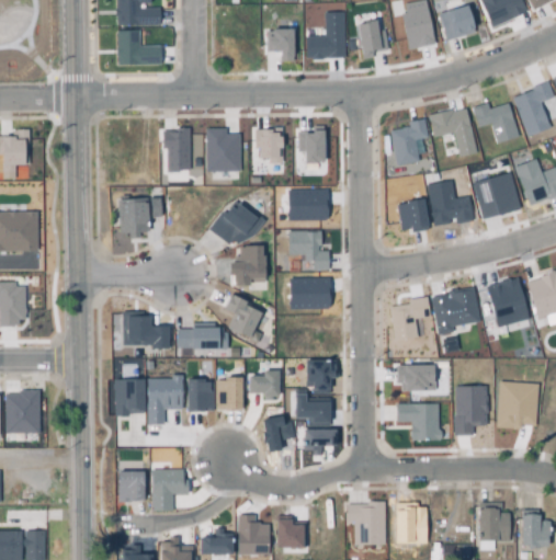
[(143,0),(143,7),(163,7),(163,22),(143,22),(122,22),(122,0),(143,0)]
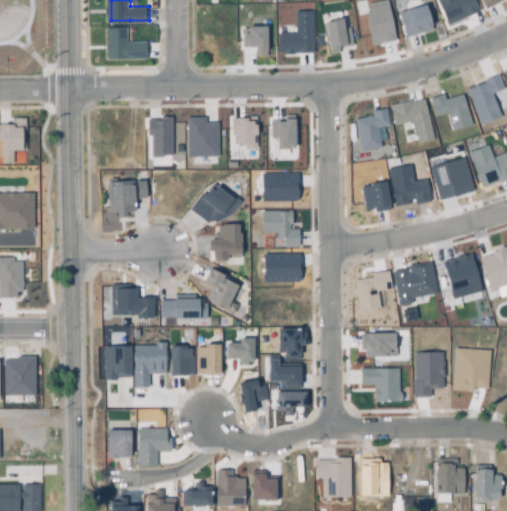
[(374,43),(368,13),(373,12),(371,4),(390,0),(398,38),(374,43)]
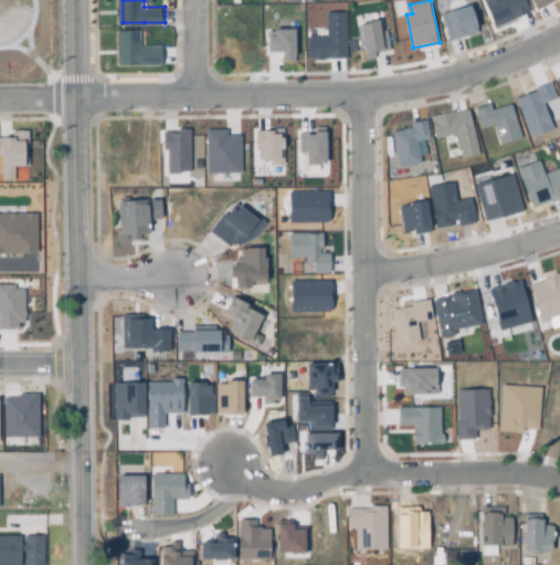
[(527,0),(531,8),(498,22),(488,0),(527,0)]
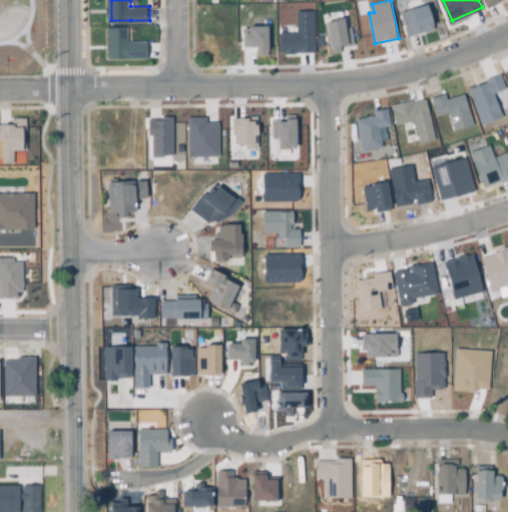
[(429,5),(436,27),(410,35),(403,13),(429,5)]
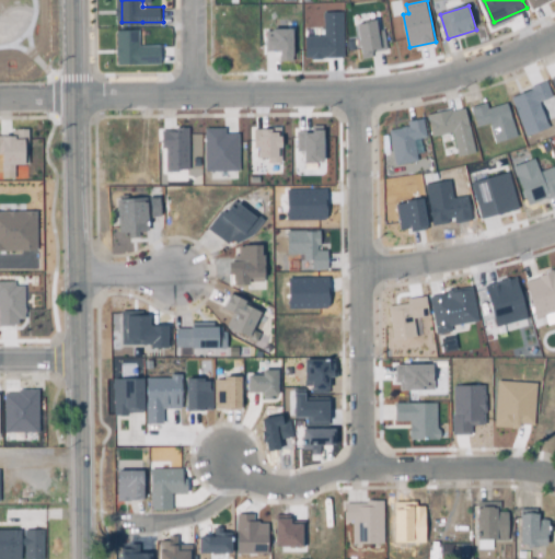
[(308,57),(308,37),(326,36),(325,12),(344,12),(345,56),(308,57)]
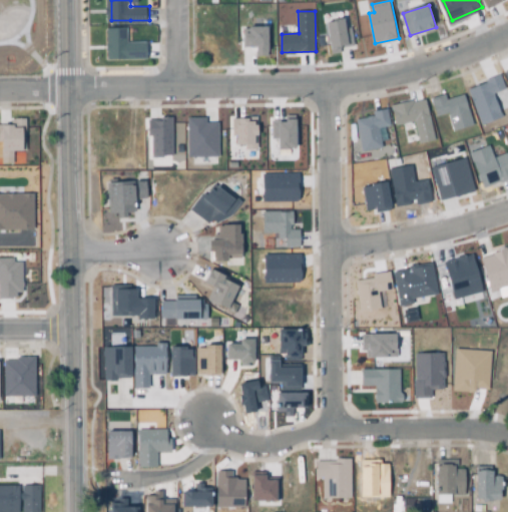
[(345,18),(347,27),(353,26),(356,43),(350,45),(334,47),(329,21),(345,18)]
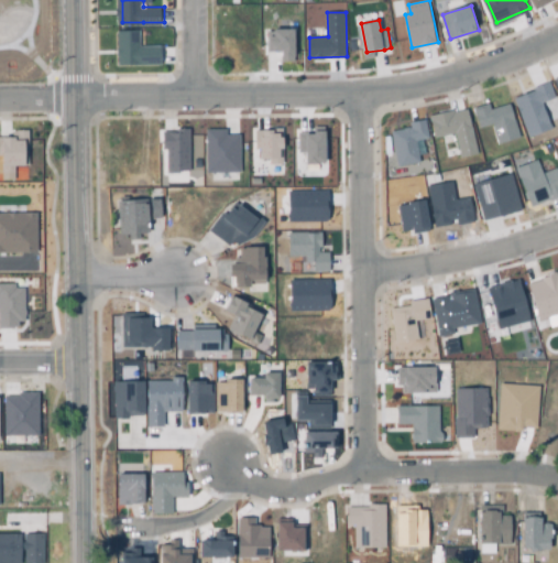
[(295,29),(296,60),(282,60),(282,50),(269,50),(269,36),(273,36),(273,29),(295,29)]
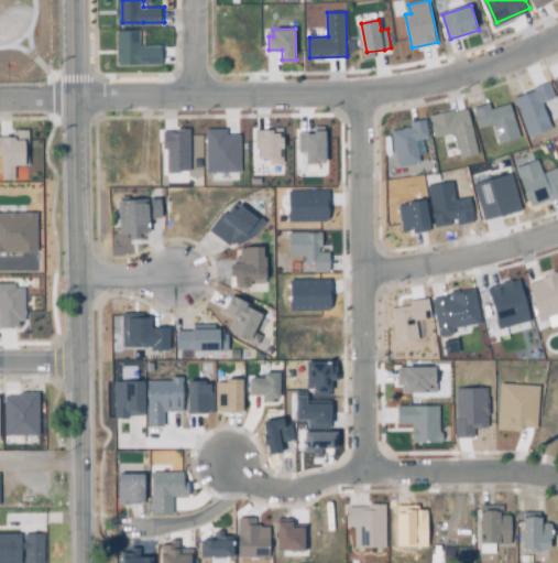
[(164,46),(164,62),(144,62),(141,62),(122,62),(122,30),(141,30),(141,46),(144,46),(164,46)]
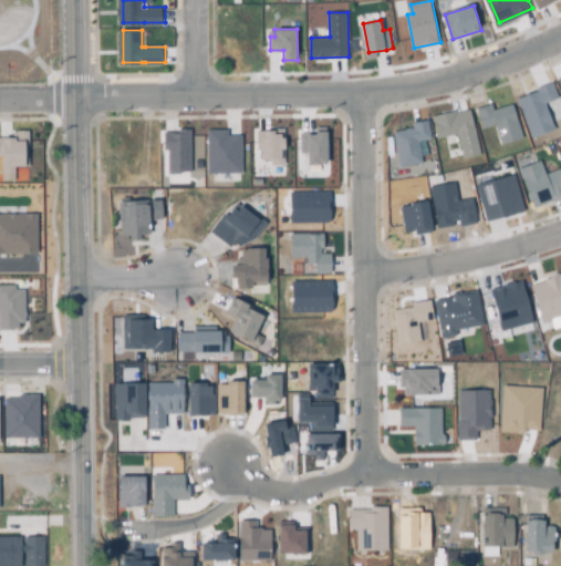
[(558,129),(536,137),(520,99),(542,90),(541,88),(554,82),(560,98),(547,103),(558,129)]
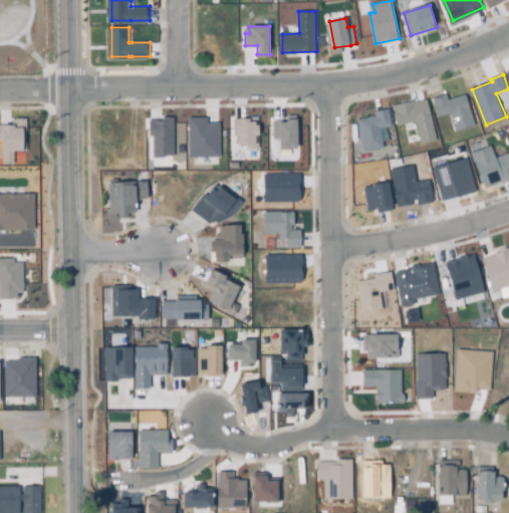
[(467,94),(475,123),(458,129),(452,109),(441,113),(437,98),(448,95),(449,99),(467,94)]
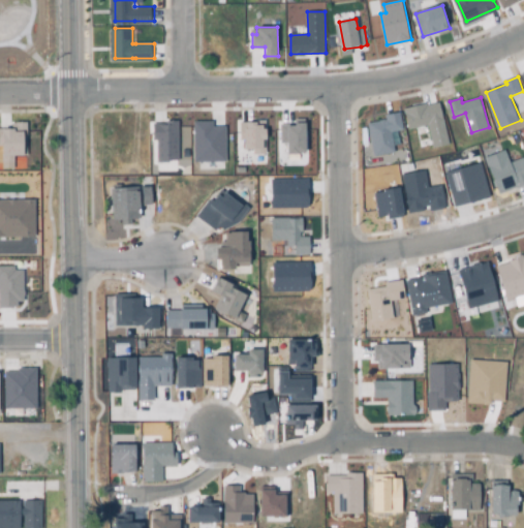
[(439,102),(450,143),(434,147),(429,124),(410,128),(405,109),(426,103),(426,105),(439,102)]
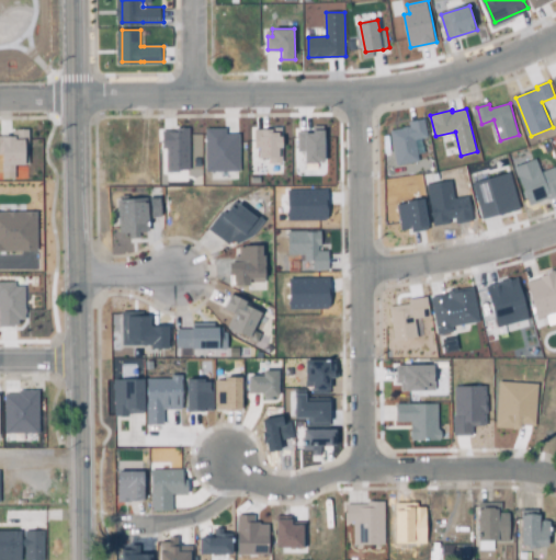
[(419,160),(398,163),(392,130),(411,126),(410,122),(424,120),(428,136),(415,138),(419,160)]
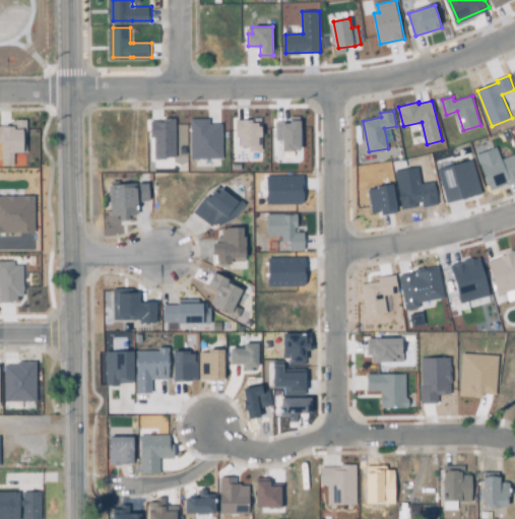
[(302,117),(302,147),(293,148),(284,148),(284,139),(277,139),(277,122),(284,122),(293,122),(293,117),(302,117)]
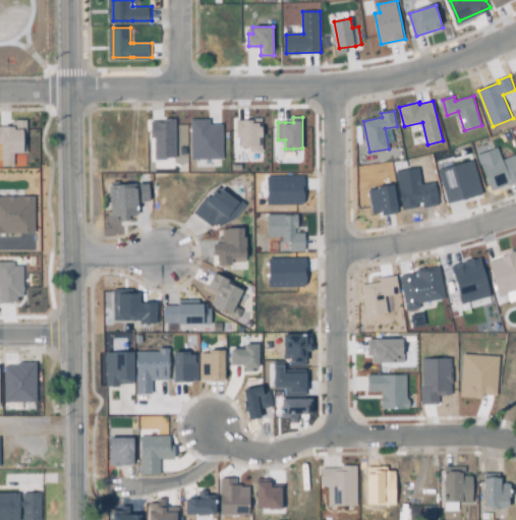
[(179,118),(179,155),(171,155),(169,155),(169,157),(160,157),(160,156),(159,135),(155,135),(155,121),(159,121),(170,121),(170,118),(179,118)]
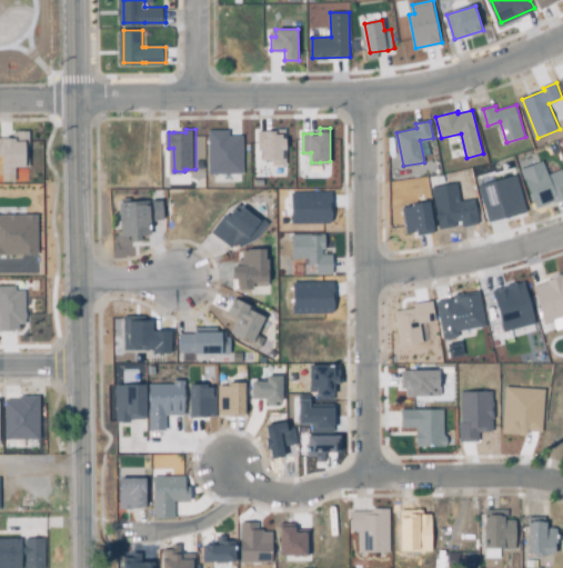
[(32,130),(33,165),(22,165),(19,165),(19,171),(8,171),(8,165),(8,153),(3,153),(3,138),(7,138),(18,137),(18,132),(22,131),(22,130),(32,130)]
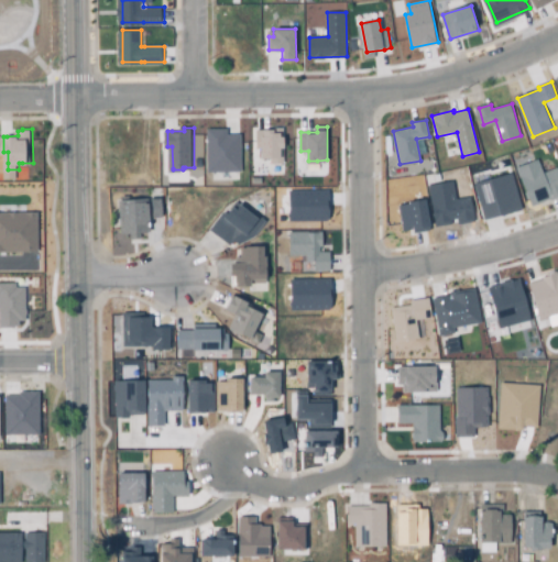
[(226,129),(226,135),(240,134),(241,171),(208,172),(207,130),(226,129)]
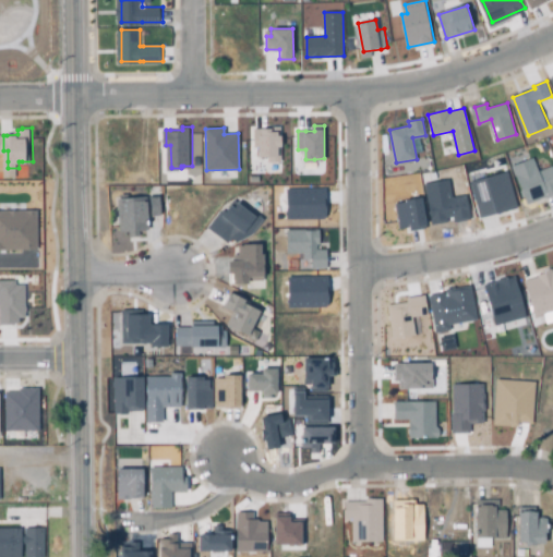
[(269,130),(269,133),(275,133),(275,137),(281,137),(283,161),(269,161),(269,156),(259,156),(259,144),(256,144),(255,130),(269,130)]
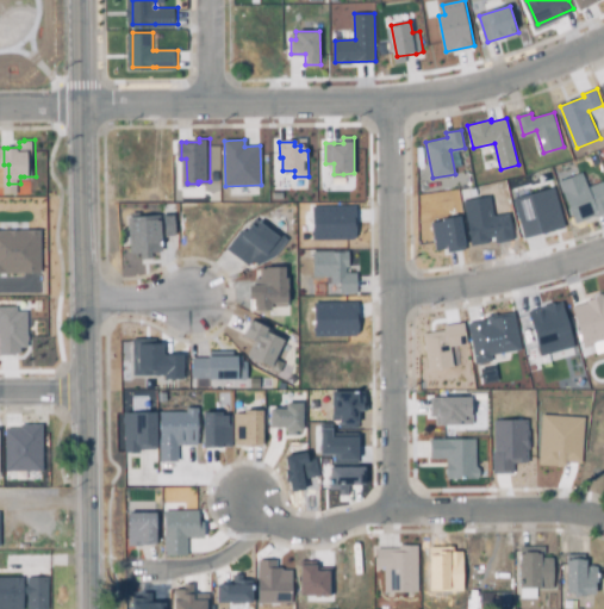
[(581,173),(587,187),(603,181),(603,211),(576,223),(560,181),(581,173)]
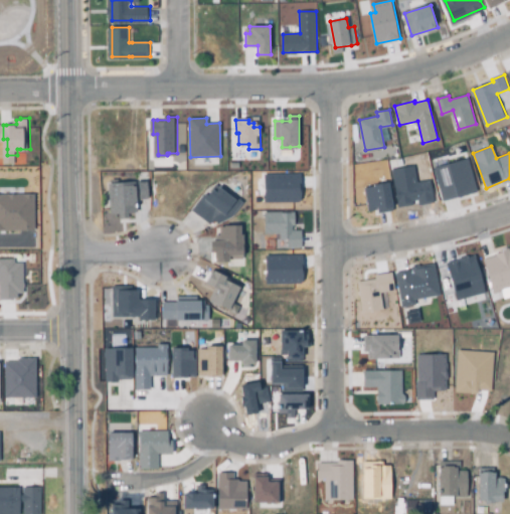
[(436,166),(468,157),(477,190),(444,199),(436,166)]
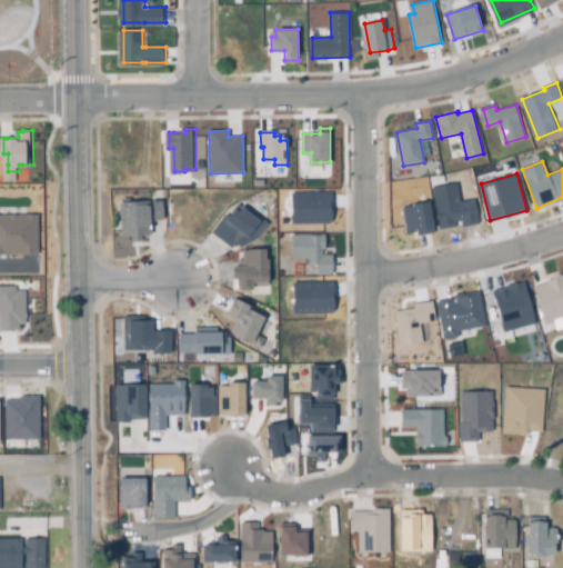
[(459,183),(462,201),(475,199),(480,221),(463,223),(462,220),(454,221),(455,225),(440,227),(434,187),(459,183)]
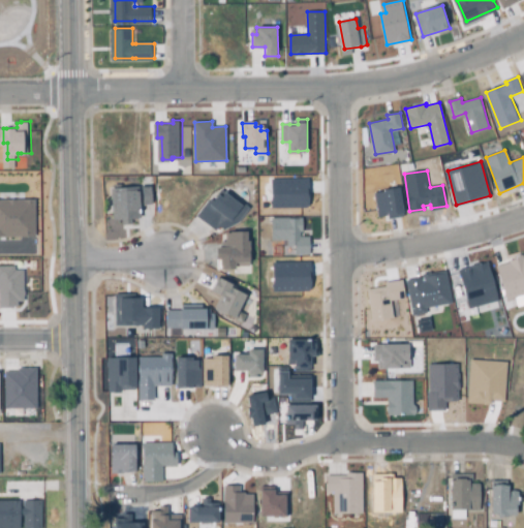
[(308,206),(273,206),(273,179),(310,179),(310,192),(308,192),(308,206)]
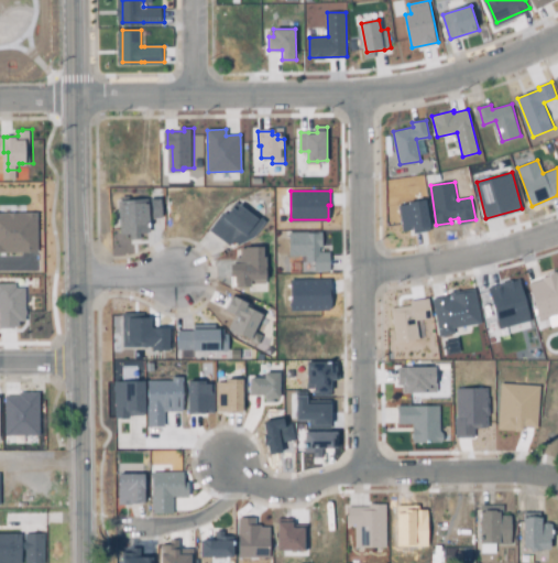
[(431,228),(414,231),(413,229),(404,230),(400,206),(408,204),(408,202),(426,198),(431,228)]
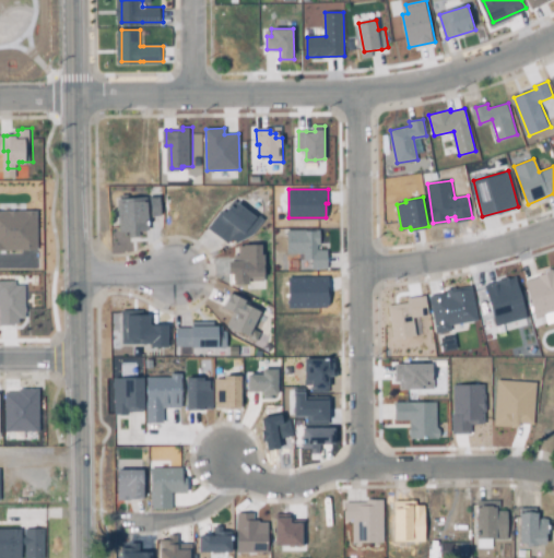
[(120,199),(146,198),(149,229),(124,232),(120,199)]
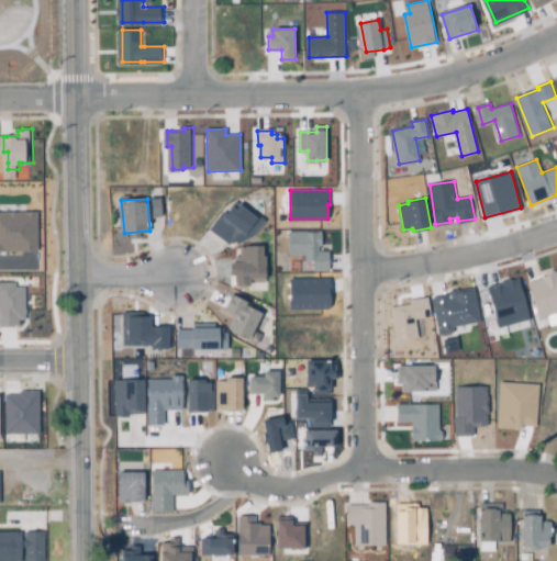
[(241,202),(265,221),(253,235),(237,243),(232,239),(230,243),(213,229),(212,228),(222,215),(224,216),(225,214),(230,209),(234,212),(241,202)]
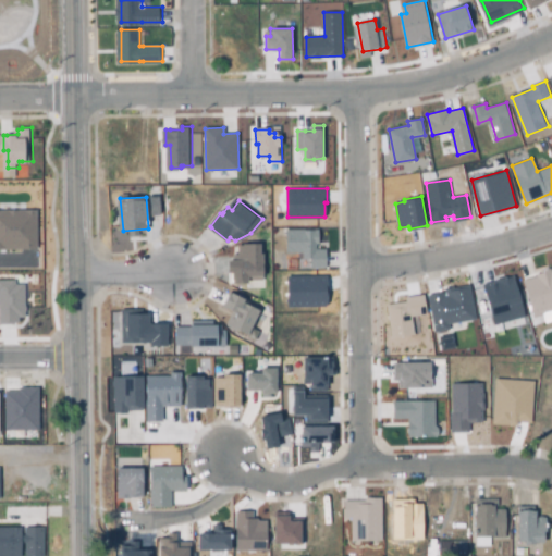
[(0,210),(37,210),(38,247),(0,247),(0,210)]
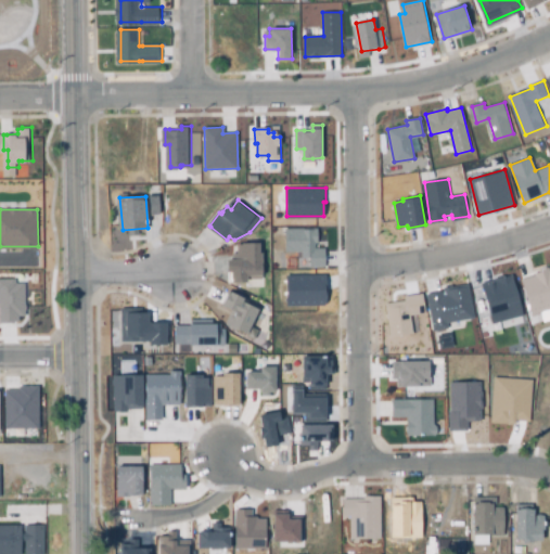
[(318,228),(319,248),(325,248),(325,257),(325,266),(310,266),(310,257),(305,257),(305,248),(286,249),(286,228),(318,228)]
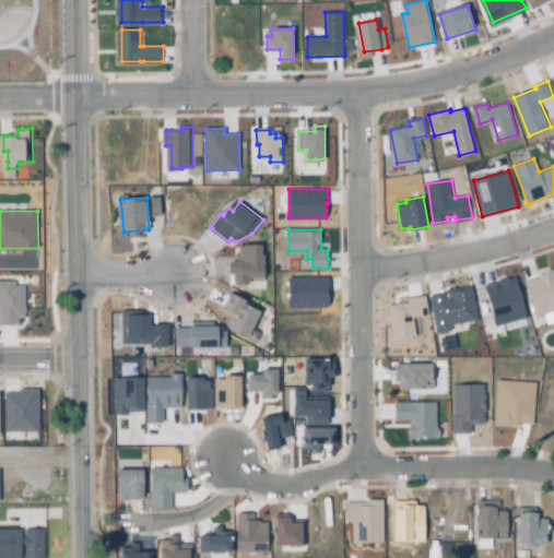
[(262,277),(247,277),(247,284),(233,284),(233,273),(228,273),(228,263),(235,263),(235,257),(245,257),(245,246),(262,246),(262,277)]
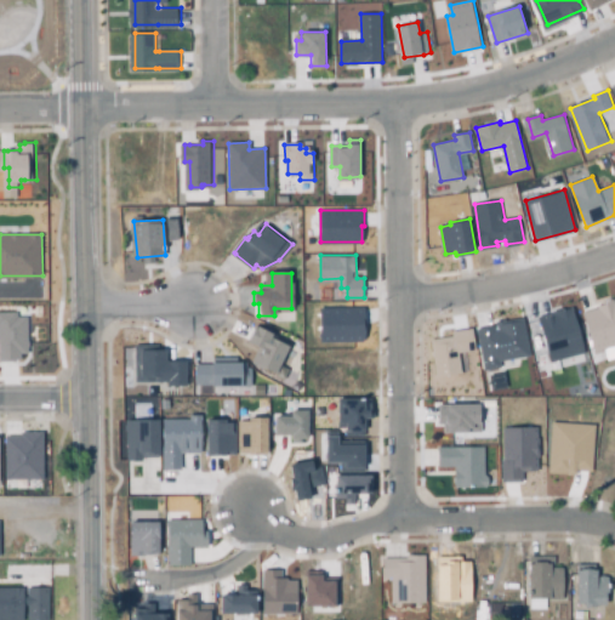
[(614,345),(597,351),(585,313),(601,308),(599,307),(608,305),(607,302),(614,300),(614,345)]
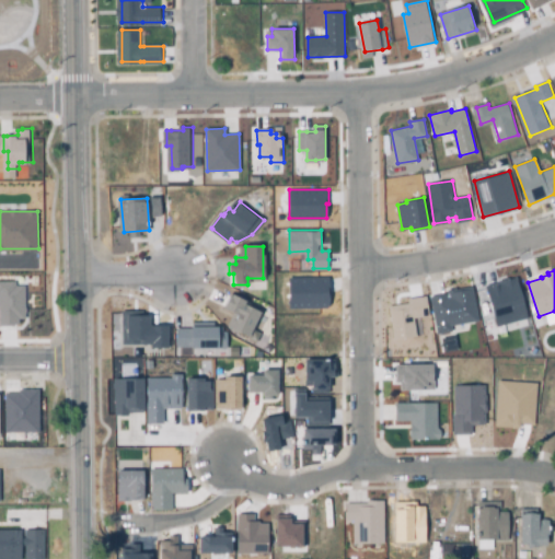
[(293,277),(331,277),(331,303),(295,304),(293,277)]
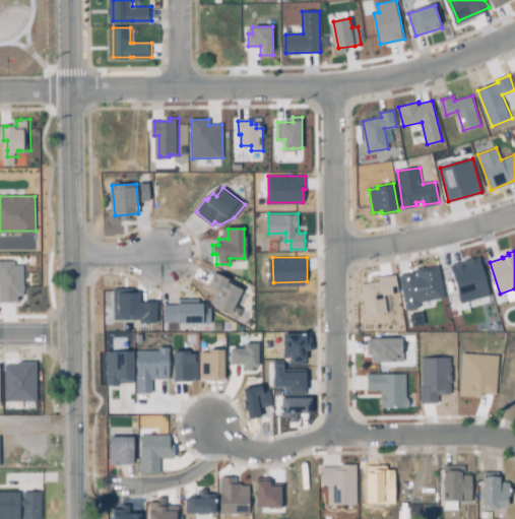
[(462,302),(452,266),(480,259),(491,294),(462,302)]
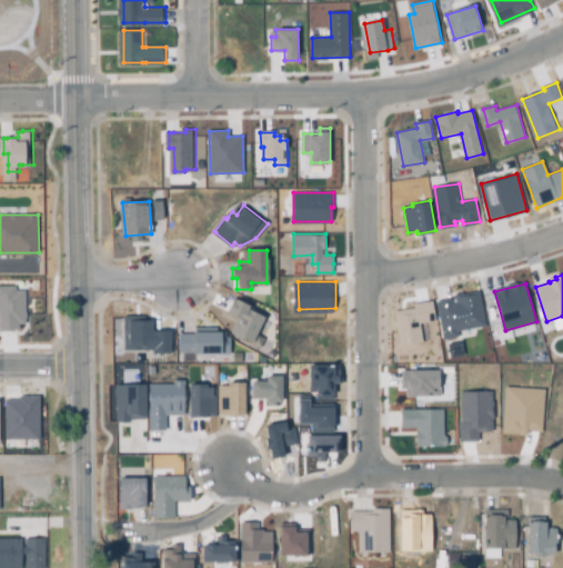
[(0,287),(16,287),(16,291),(24,291),(26,322),(18,322),(18,328),(1,329),(0,297),(0,287)]
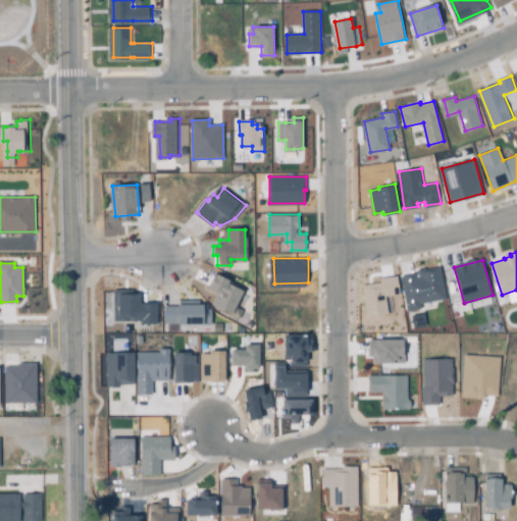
[(420,308),(409,310),(403,277),(419,274),(419,272),(440,268),(446,299),(419,304),(420,308)]
